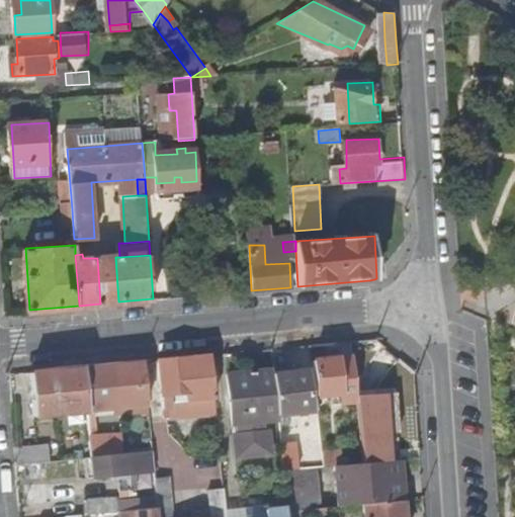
[(115,257),(97,258),(100,304),(118,302),(115,257)]
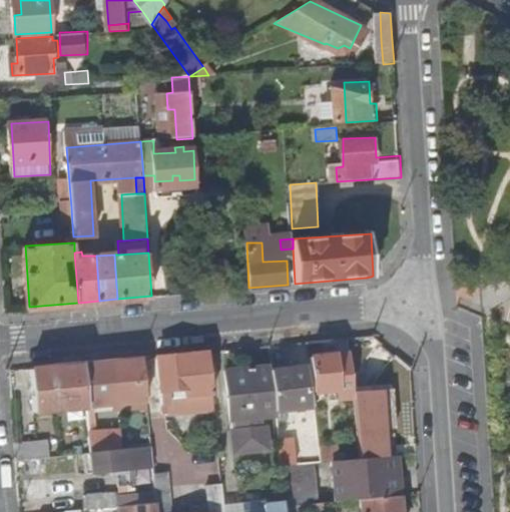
[(172,398),(215,395),(210,350),(158,355),(163,404),(173,403),(172,398)]
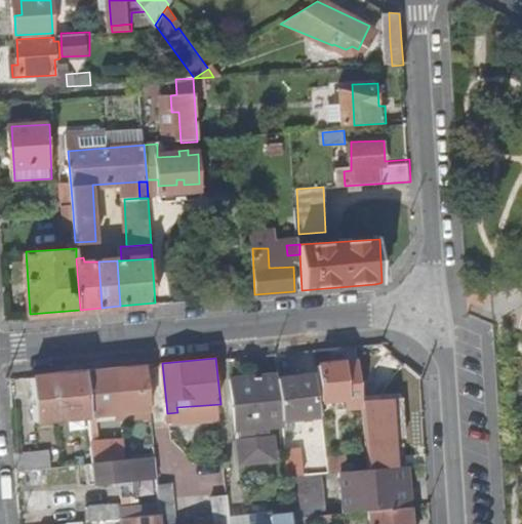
[(364,408),(364,400),(361,380),(345,381),(344,361),(318,363),(323,398),(348,396),(349,408),(364,408)]
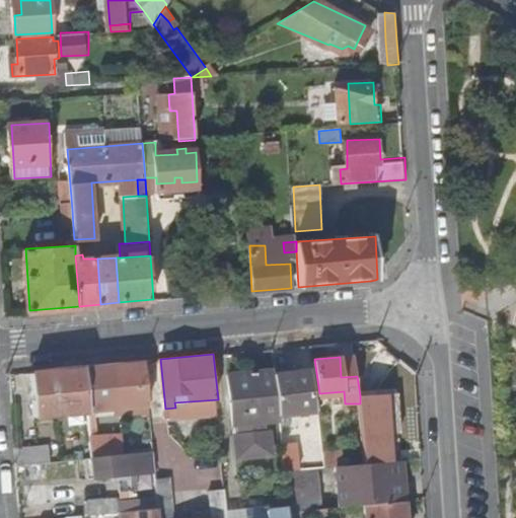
[(114,363),(118,407),(122,407),(150,403),(145,360),(114,363)]
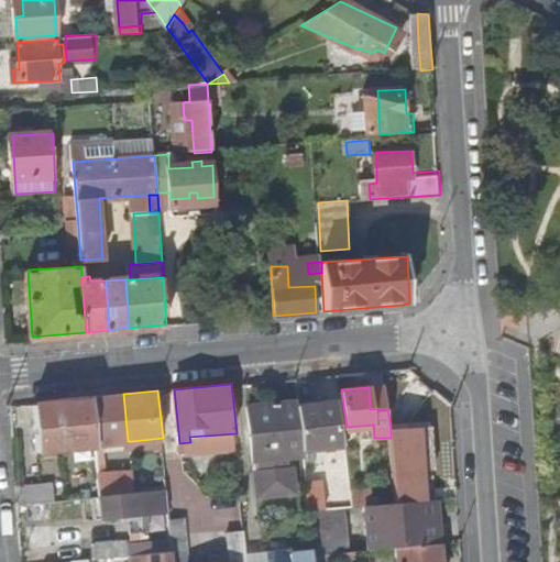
[(94,397),(96,444),(103,443),(128,441),(123,394),(94,397)]
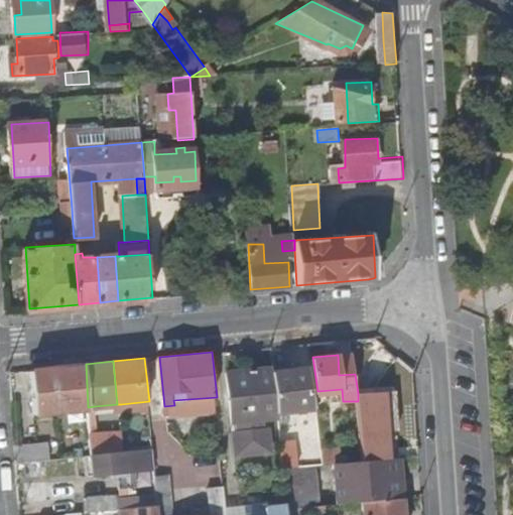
[(36,411),(88,407),(86,364),(34,368),(36,411)]
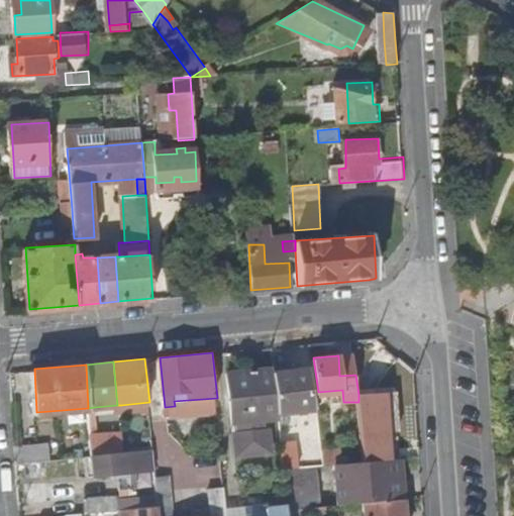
[(279,412),(275,372),(275,368),(228,372),(232,422),(280,418),(279,412)]
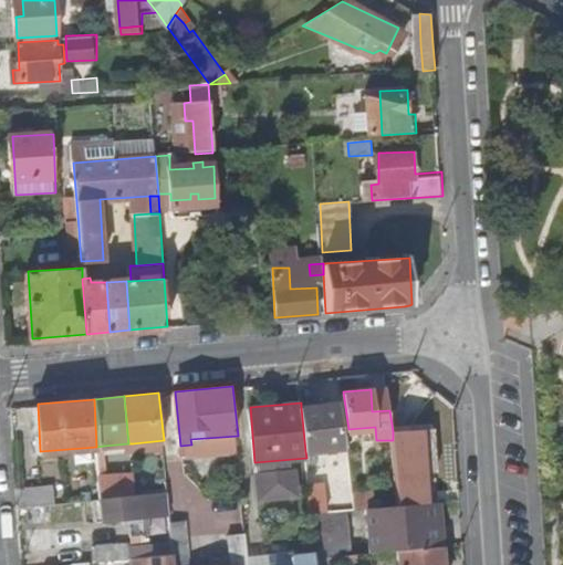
[(301,407),(305,451),(342,448),(336,404),(301,407)]
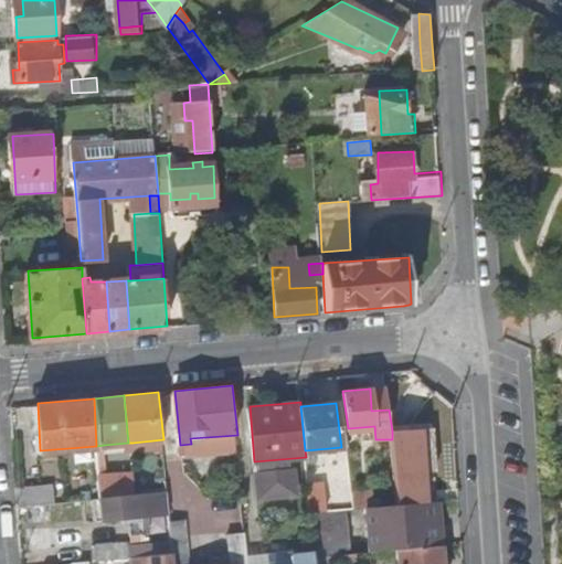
[(392,431),(392,439),(393,448),(413,447),(416,469),(437,468),(432,427),(392,431)]
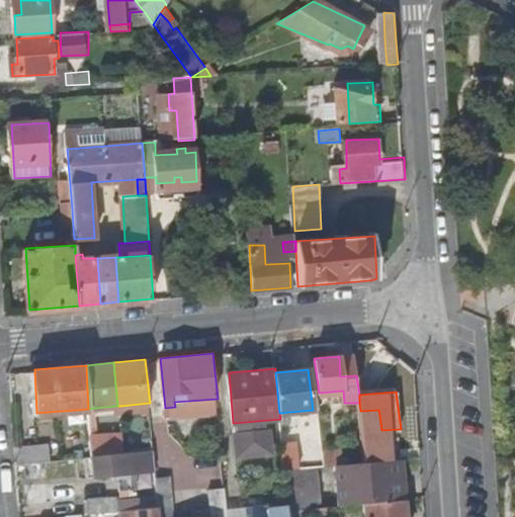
[(370,418),(361,419),(363,432),(371,431),(370,418)]
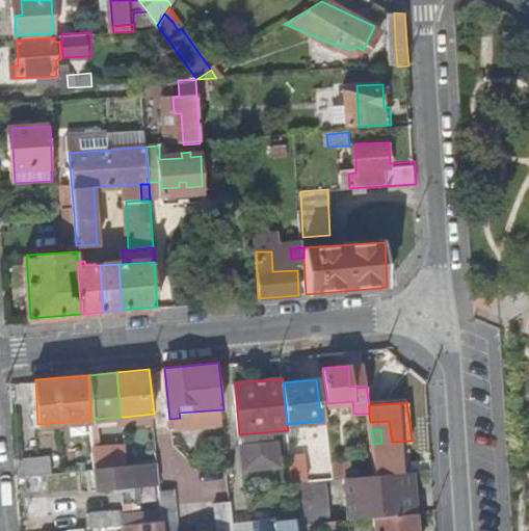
[(94,467),(96,467),(130,463),(129,452),(127,442),(99,444),(93,445),(94,467)]
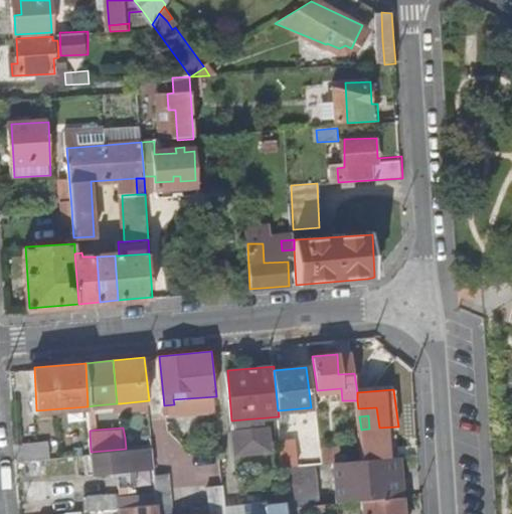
[(361,435),(364,460),(384,458),(382,439),(370,440),(369,434),(361,435)]
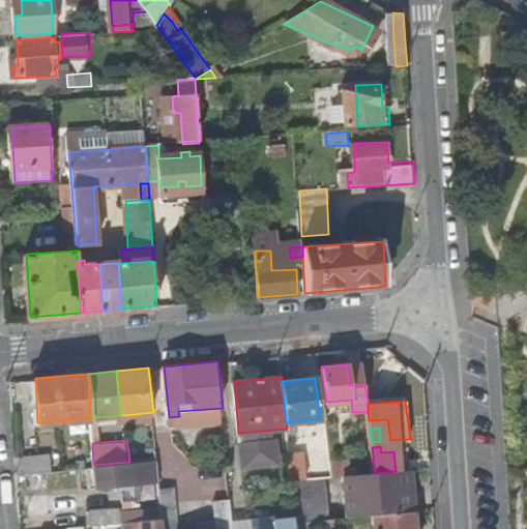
[(129,462),(157,459),(156,448),(128,450),(129,462)]
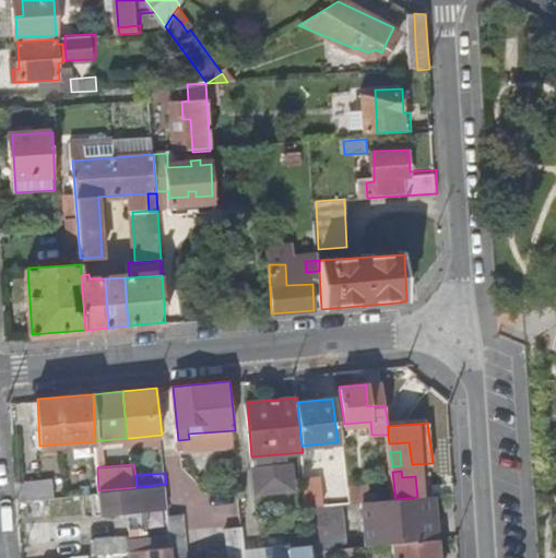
[(305,477),(308,509),(338,506),(335,488),(324,489),(323,476),(305,477)]
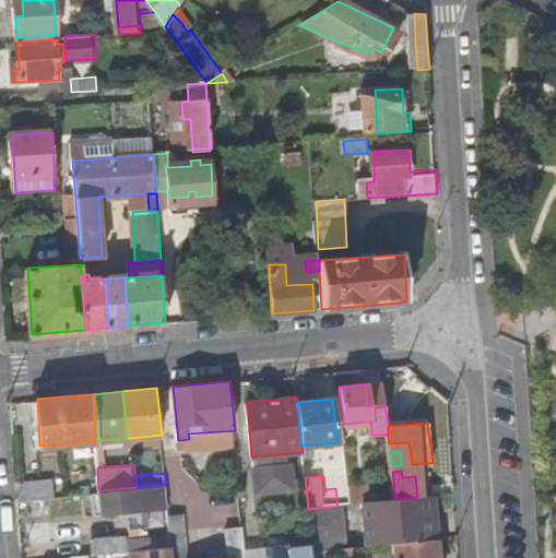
[(20,499),(57,495),(55,477),(19,478),(20,499)]
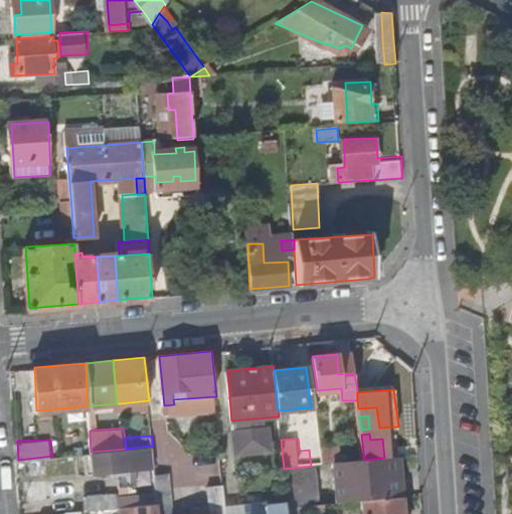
[(153,446),(126,449),(93,452),(95,472),(118,471),(119,491),(138,489),(137,469),(156,467),(153,446)]
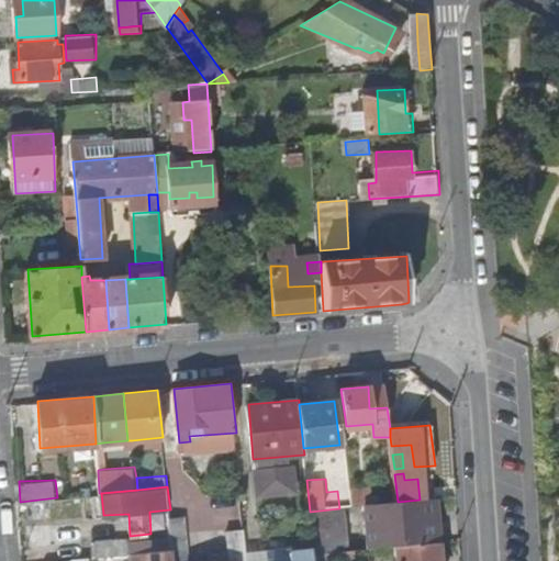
[(355,507),(362,506),(378,504),(376,489),(354,490),(355,507)]
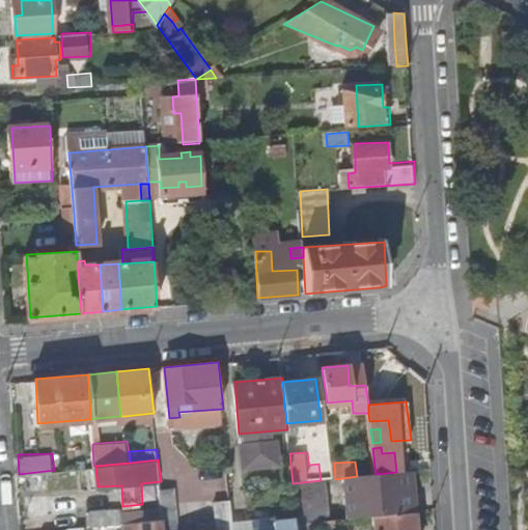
[(90,487),(98,486),(95,466),(93,466),(88,467),(90,487)]
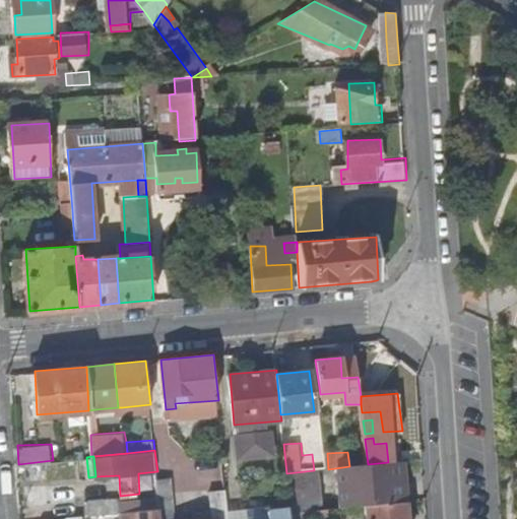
[(403,461),(388,462),(368,464),(349,466),(335,468),(339,509),(367,506),(398,503),(396,478),(405,478),(403,461)]
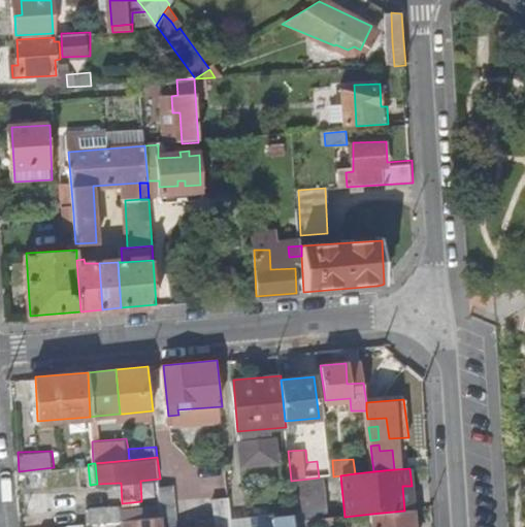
[(322,519),(326,518),(321,478),(319,478),(291,481),(295,520),(295,521),(322,519)]
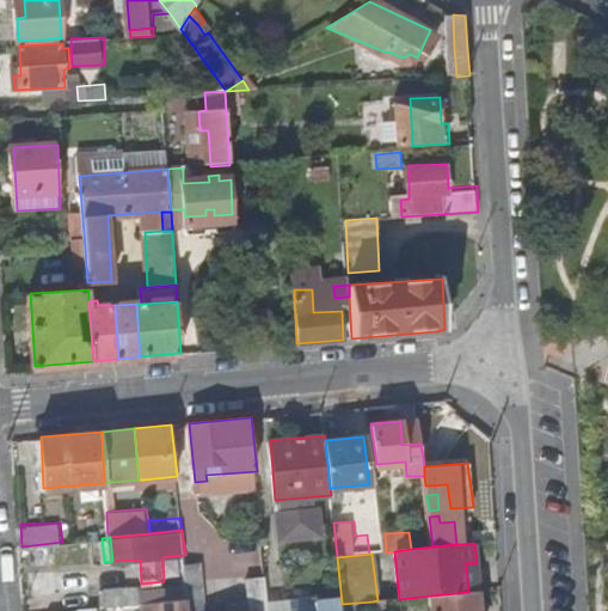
[(185,562),(188,587),(189,598),(203,596),(200,561),(185,562)]
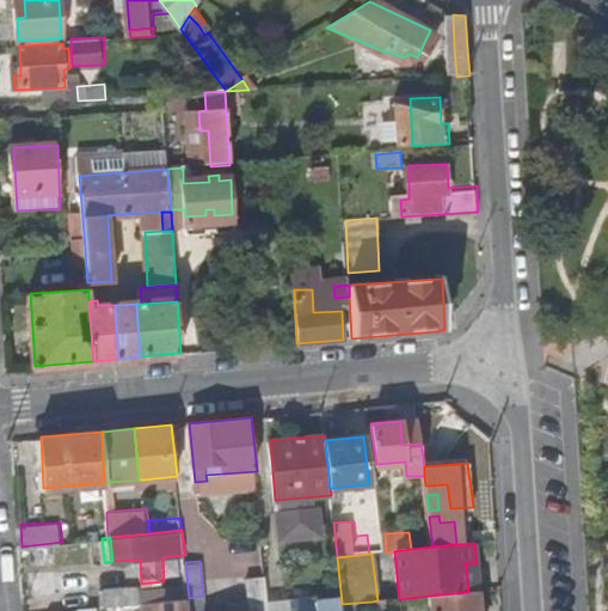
[(480,591),(477,563),(466,563),(468,592),(477,591),(480,591)]
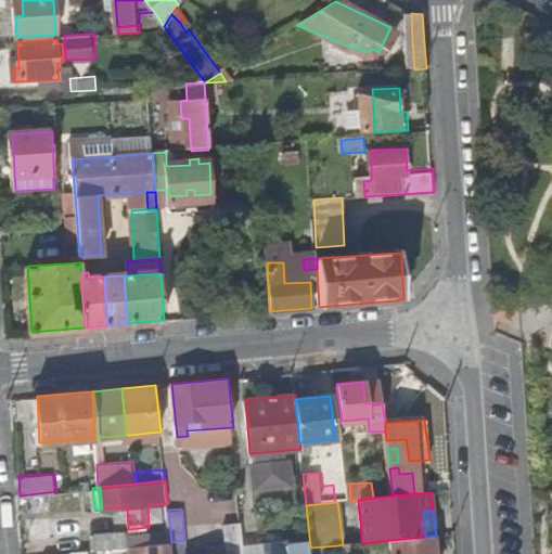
[(245,553),(243,523),(225,524),(227,553),(245,553)]
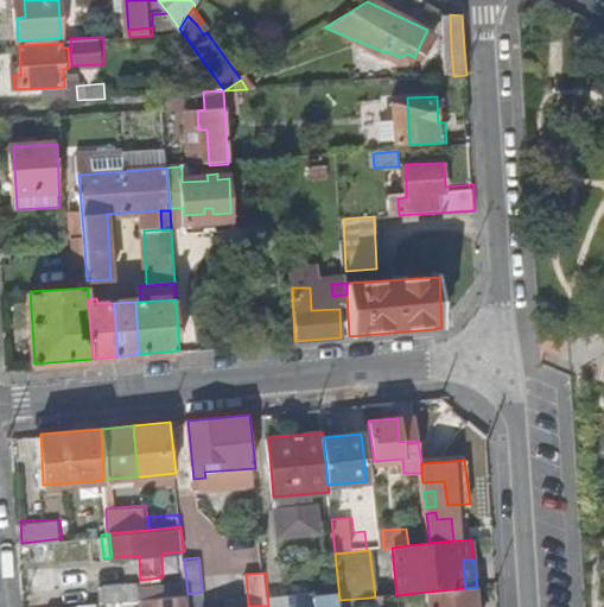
[(188,596),(188,594),(186,583),(139,587),(138,585),(101,587),(103,605),(142,601),(188,596)]
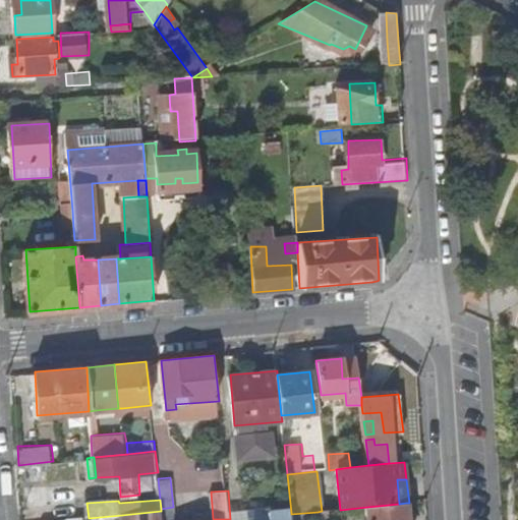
[(408,519),(406,503),(399,504),(367,507),(368,519),(408,519)]
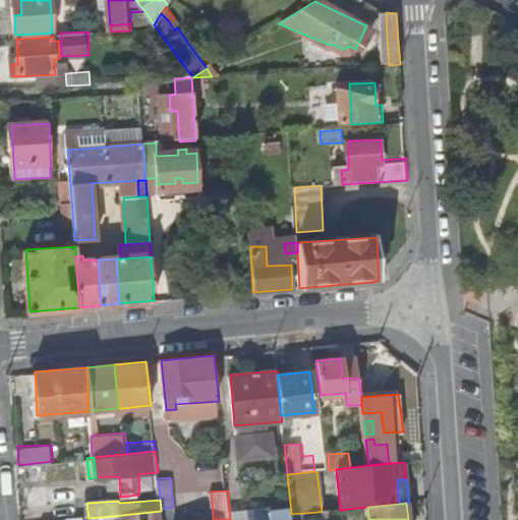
[(174,519),(173,507),(161,509),(161,511),(162,519),(174,519)]
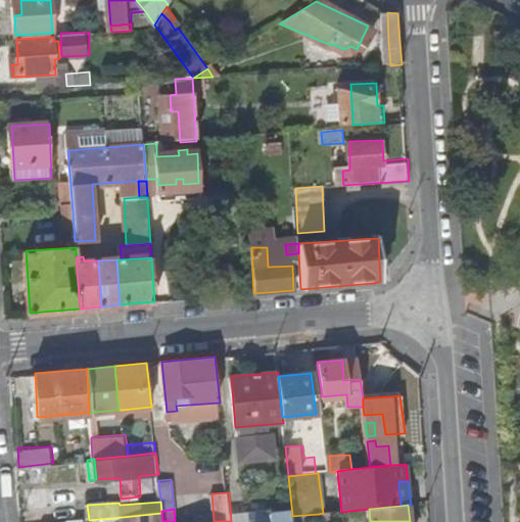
[(162,521),(161,513),(123,517),(123,521),(162,521)]
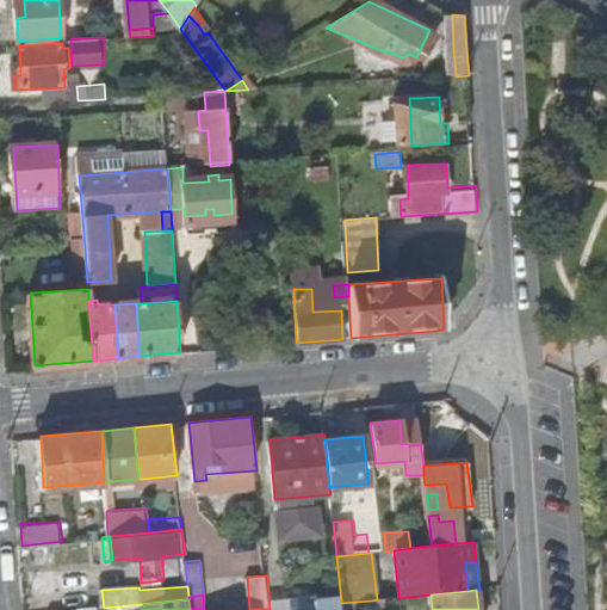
[(388,609),(388,599),(377,599),(372,601),(372,609),(388,609)]
